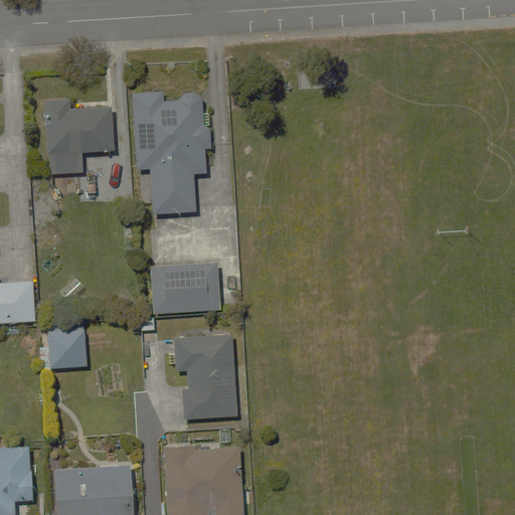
[(164,101),(164,91),(131,92),(133,171),(148,171),(150,212),(195,211),(193,169),(206,169),(205,146),(209,146),(207,89),(175,90),(176,100),(164,101)]
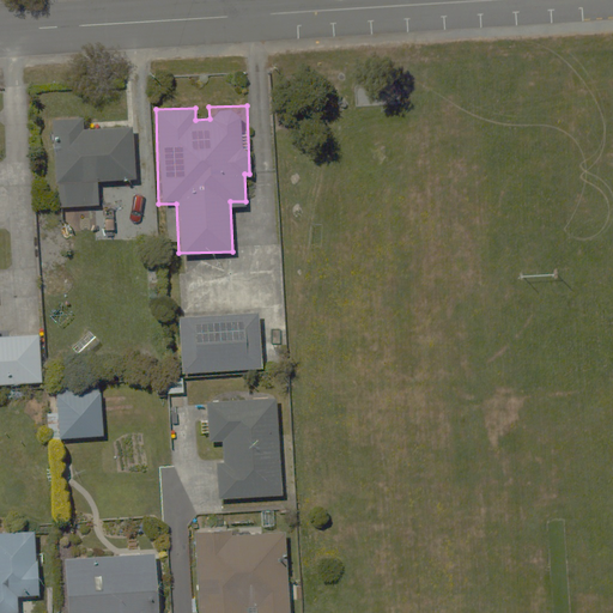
[(53,120),(53,133),(55,210),(96,208),(96,178),(133,177),(132,132),(87,132),(86,120),(53,120)]
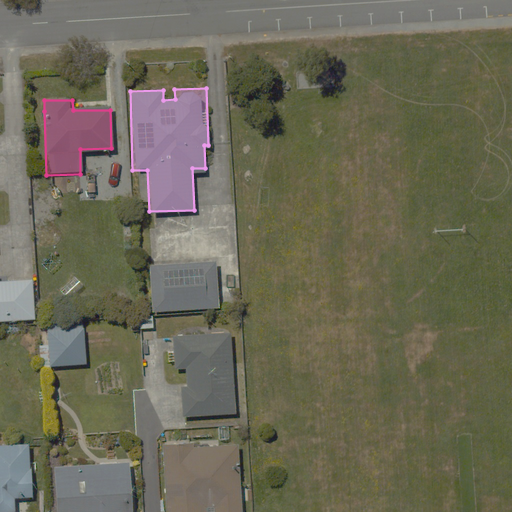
[(215,260),(149,263),(151,308),(217,305),(215,260)]
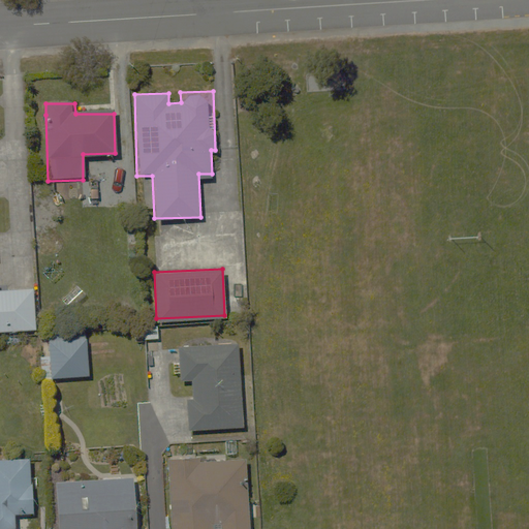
[(0,288),(0,332),(35,332),(34,288),(0,288)]
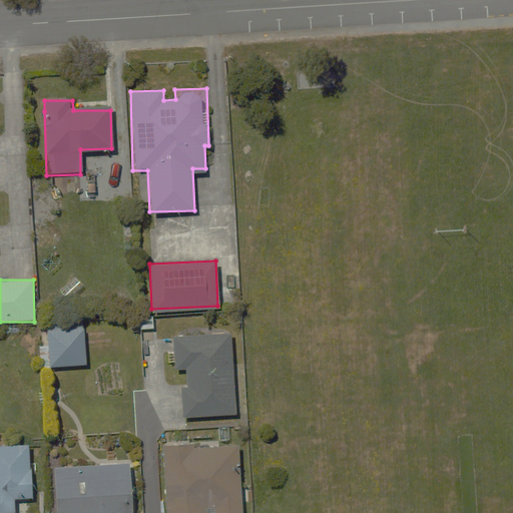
[(84,328),(45,329),(46,369),(86,368),(84,328)]
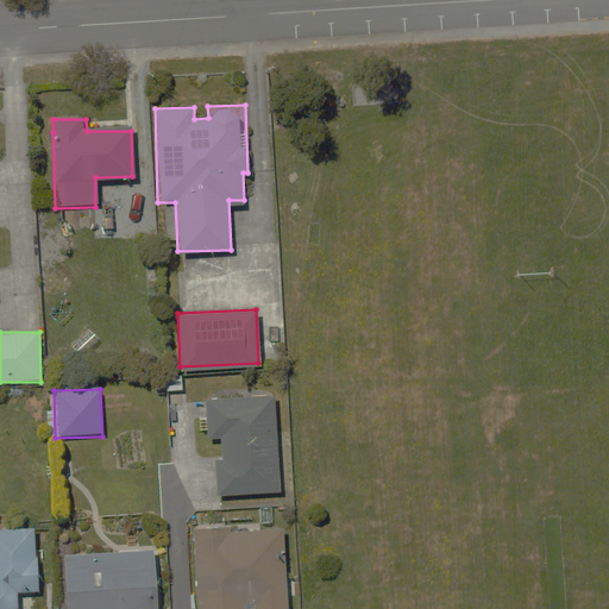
[(205,395),(206,435),(220,435),(221,464),(212,464),(213,494),(278,491),(275,393),(205,395)]
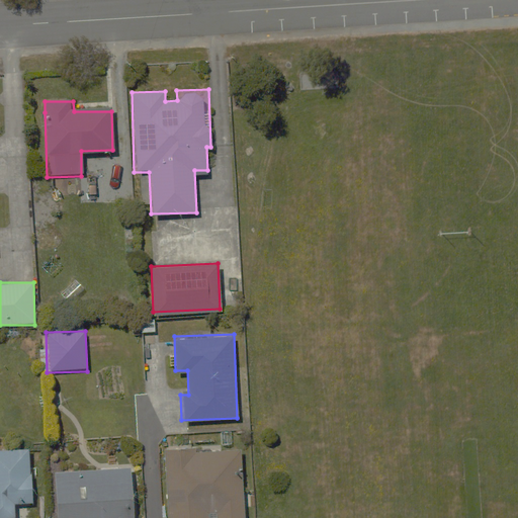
[(0,516),(16,516),(15,503),(33,503),(31,447),(0,447),(0,516)]
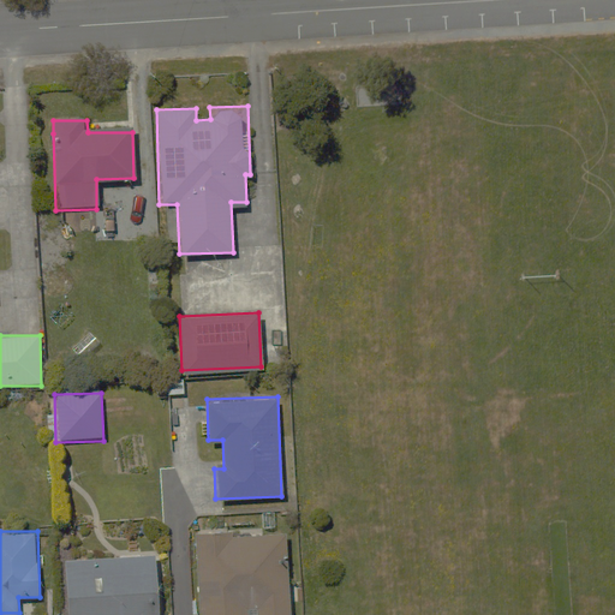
[(197,614),(287,614),(286,531),(195,533),(197,614)]
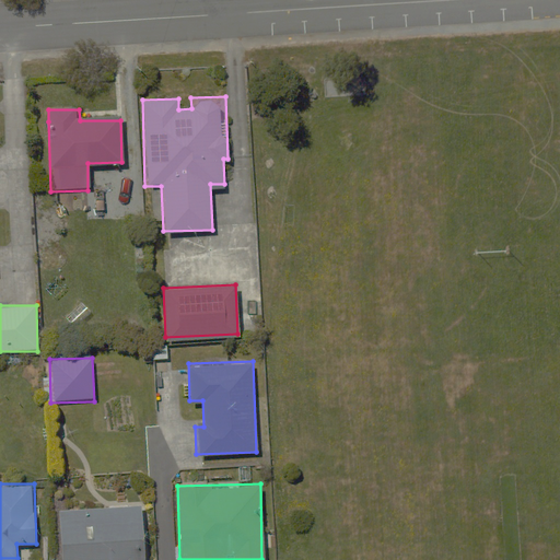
[(59,559),(142,559),(141,508),(58,511),(59,559)]
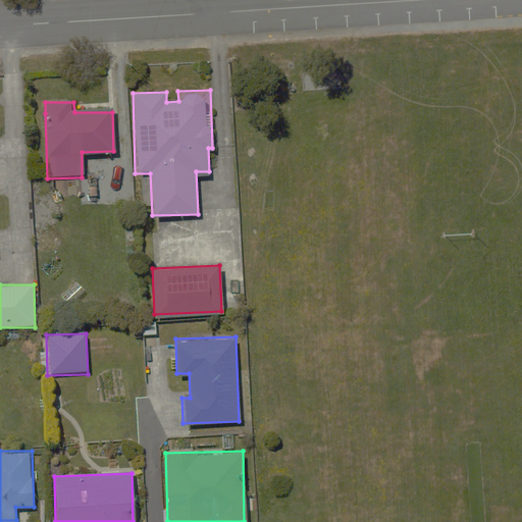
All buildings are outlined.
